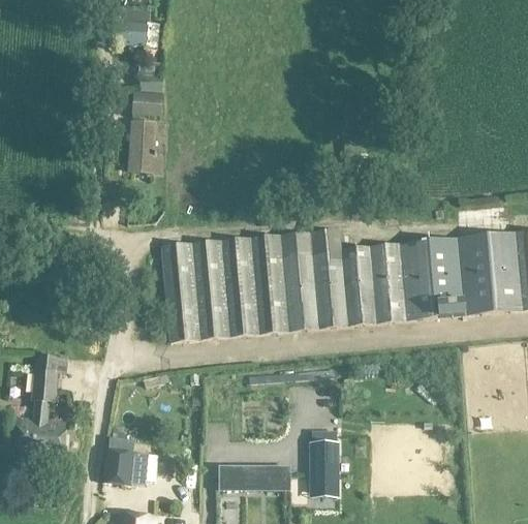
[(111,41),(146,44),(147,22),(113,20),(111,41)]
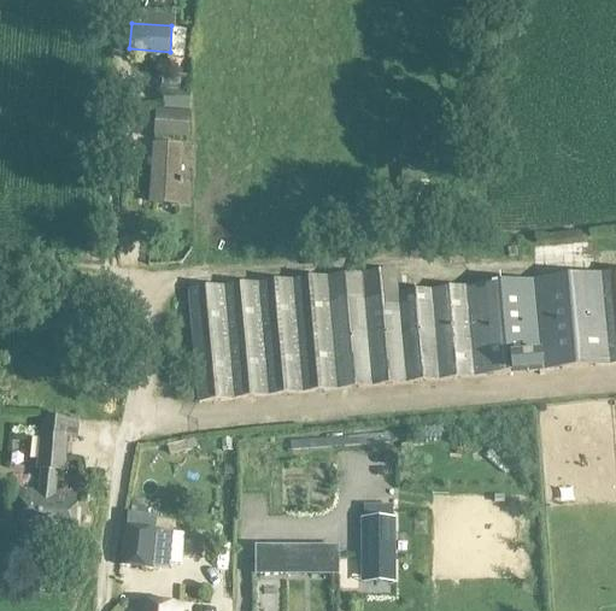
[(160,104),(187,106),(188,89),(163,87),(160,104)]
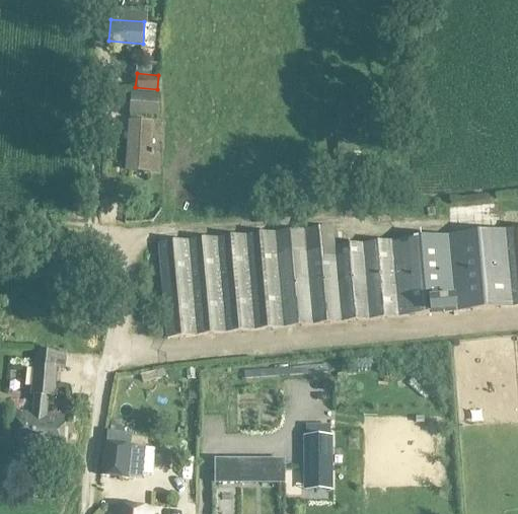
[(157,90),(130,88),(128,109),(155,112),(157,90)]
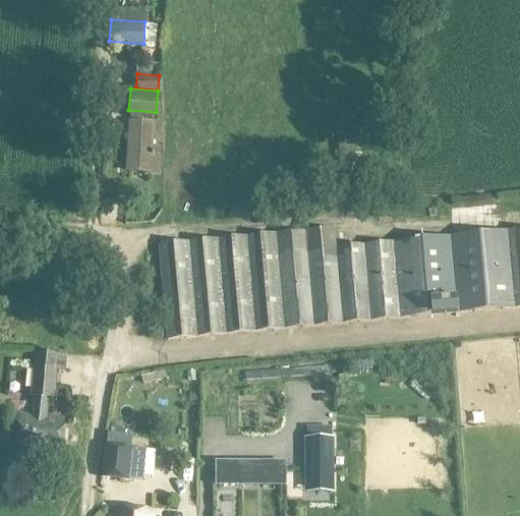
[(159,152),(149,152),(151,120),(129,119),(126,168),(158,170),(159,152)]
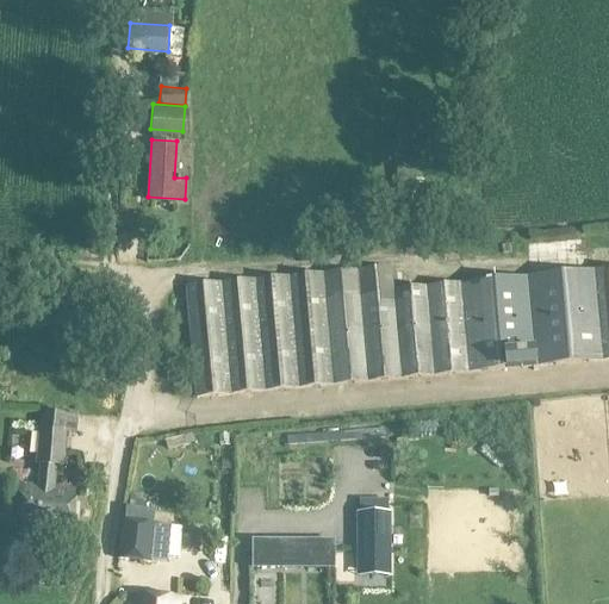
[(385,265),(324,269),(184,282),(193,394),(608,356),(608,265),(392,285),(391,278),(385,265)]
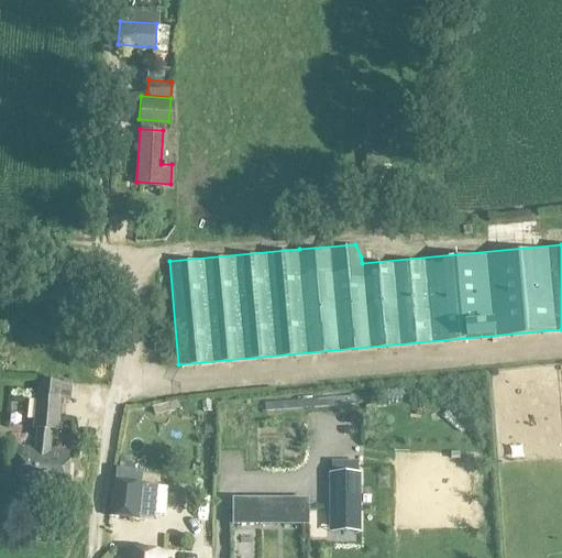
[(59,381),(61,368),(41,364),(39,378),(59,381)]
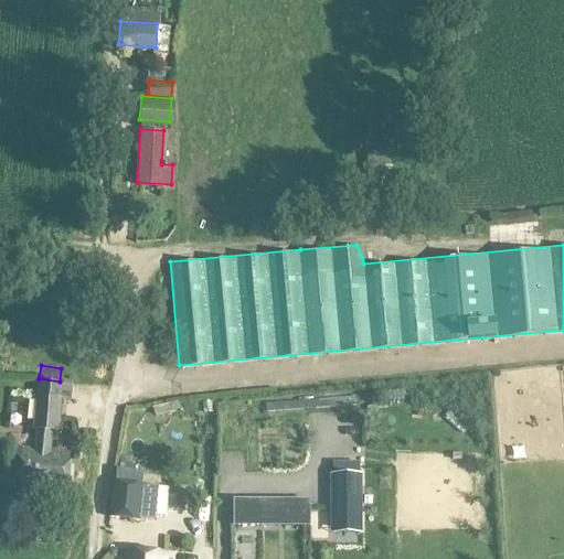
[(34,397),(31,427),(56,429),(60,399),(34,397)]
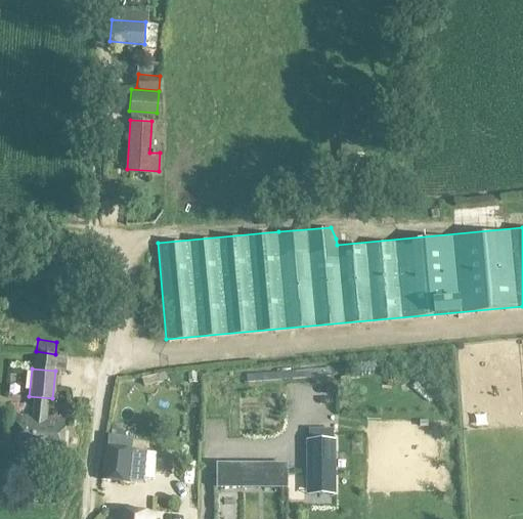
[(45,403),(33,402),(31,415),(15,413),(14,424),(4,423),(2,440),(12,441),(11,451),(60,457),(64,419),(43,416),(45,403)]
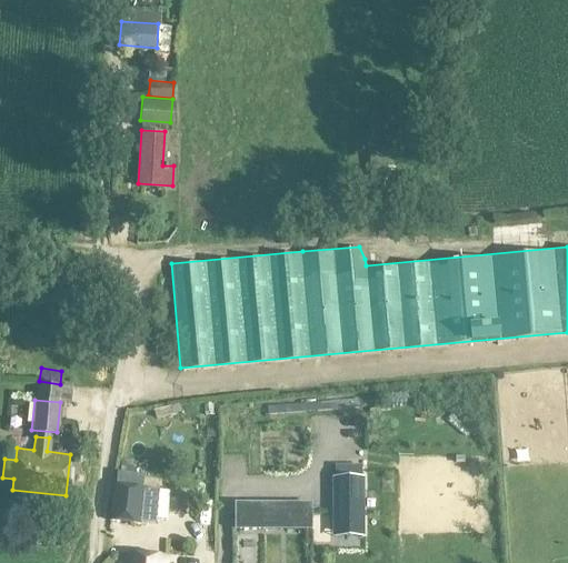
[(332,474),(332,521),(362,521),(364,474),(361,474),(361,462),(334,461),(334,474),(332,474)]
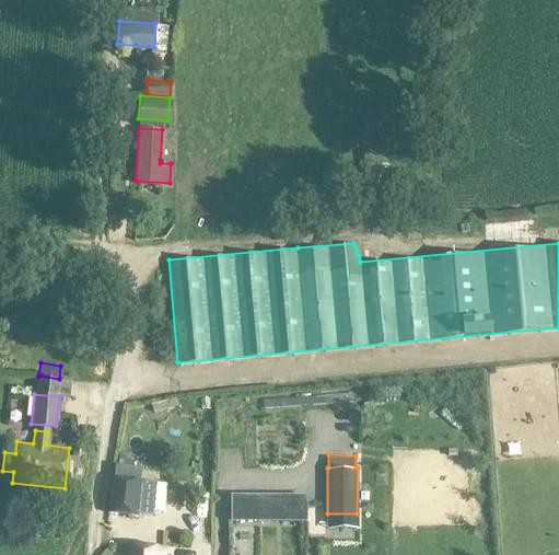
[(106,510),(137,513),(141,480),(111,476),(106,510)]
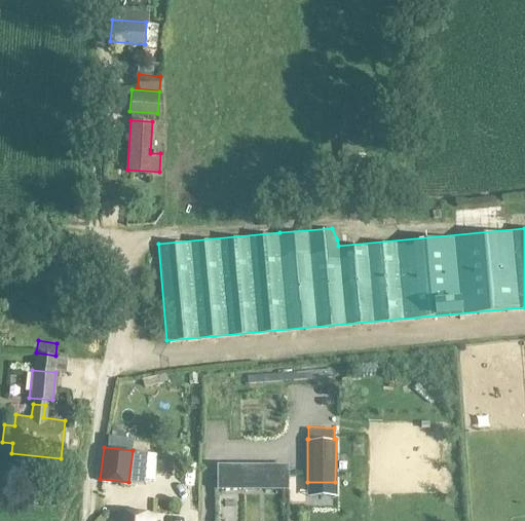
[(217,486),(241,486),(241,463),(217,463),(217,486)]
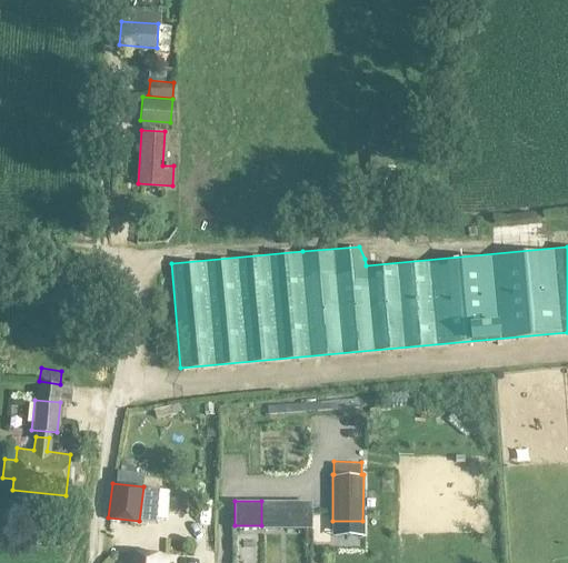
[(273,513),(291,516),(295,504),(276,501),(273,513)]
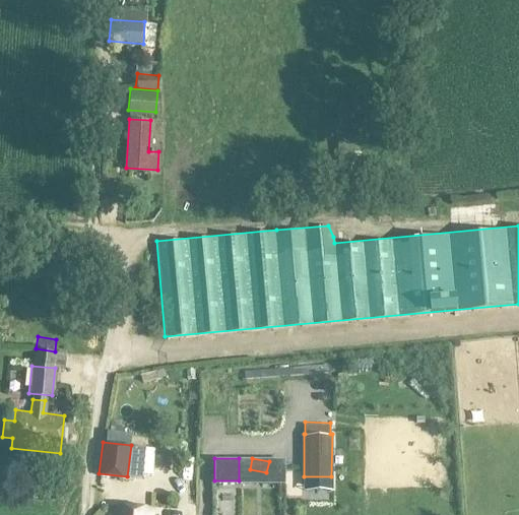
[(112,505),(111,514),(150,514),(151,508),(112,505)]
